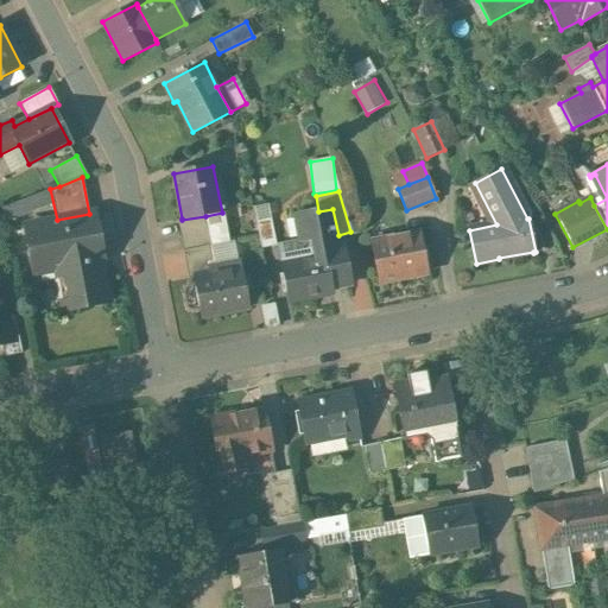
[(267,204),(253,208),(258,234),(273,230),(267,204)]
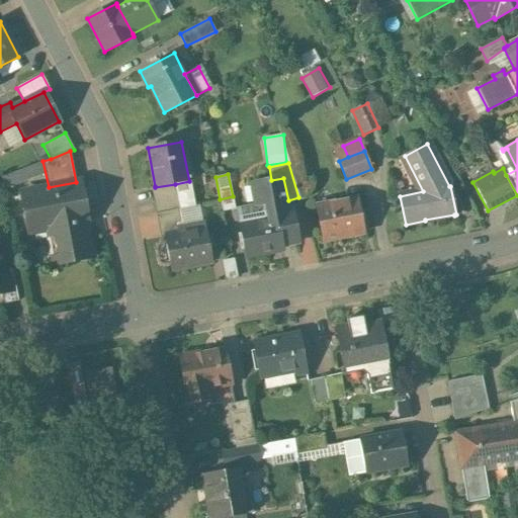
[(271,180),(252,184),(256,205),(266,203),(267,210),(272,209),(274,220),(276,220),(281,245),(297,242),(292,211),(288,211),(287,207),(288,203),(288,200),(283,178),(271,180)]
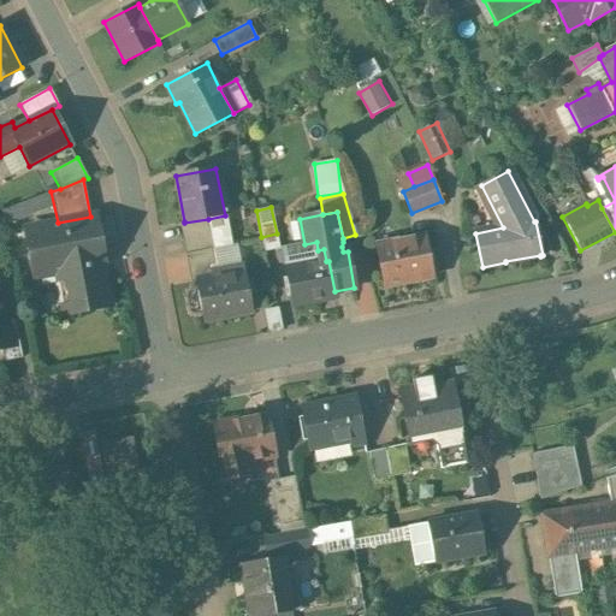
[(58,223),(24,230),(34,277),(58,272),(66,315),(110,307),(101,264),(105,264),(95,215),(58,223)]
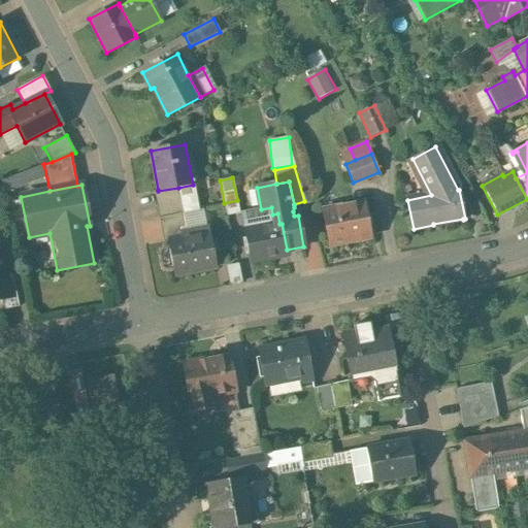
[(178,188),(158,191),(158,190),(154,191),(159,218),(184,213),(178,188)]
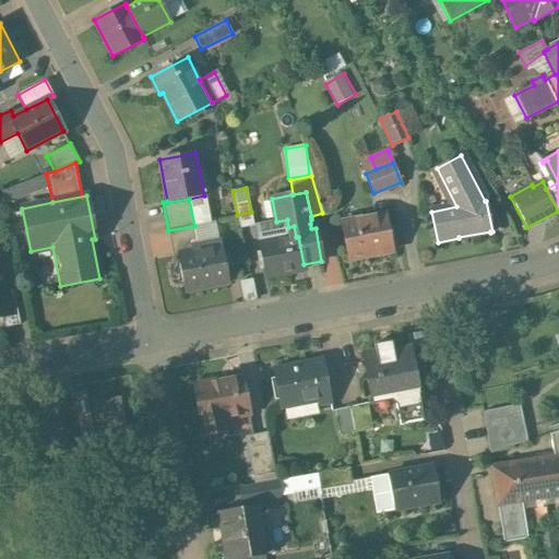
[(385,214),(341,223),(347,260),(393,251),(385,214)]
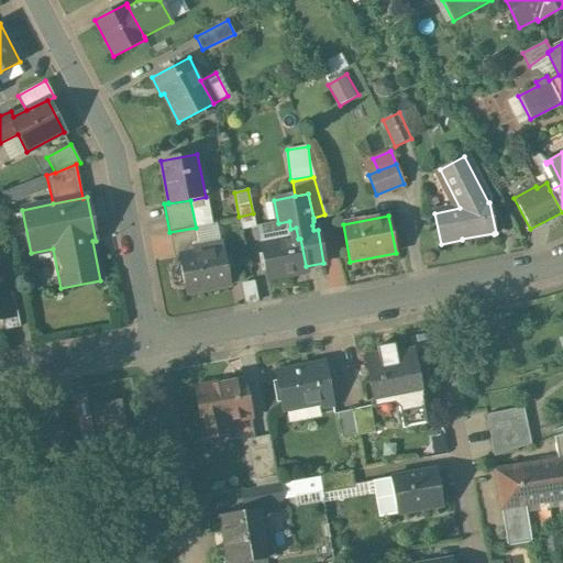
[(196,228),(169,232),(174,258),(179,257),(195,254),(194,247),(192,244),(198,243),(196,228)]
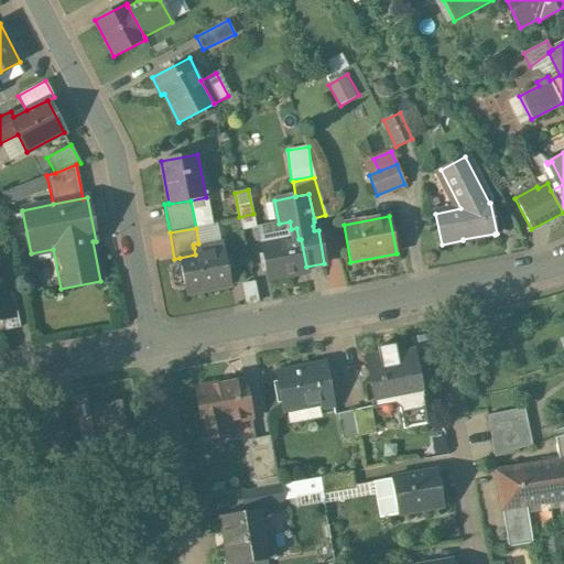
[(299,239),(261,246),(268,279),(307,271),(306,267),(301,239),(299,239)]
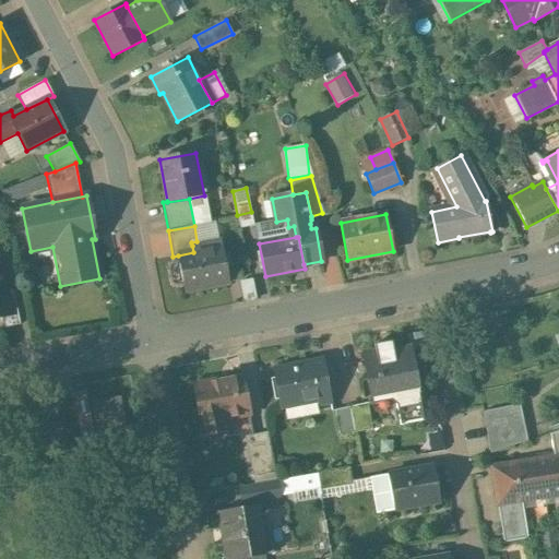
[(193,252),(178,256),(185,292),(228,284),(219,240),(192,246),(193,252)]
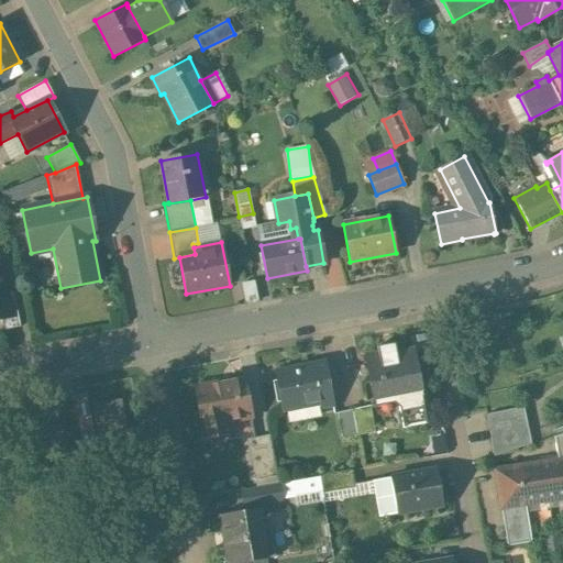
[(0,263),(0,317),(1,318),(4,331),(20,328),(13,293),(6,294),(0,263)]
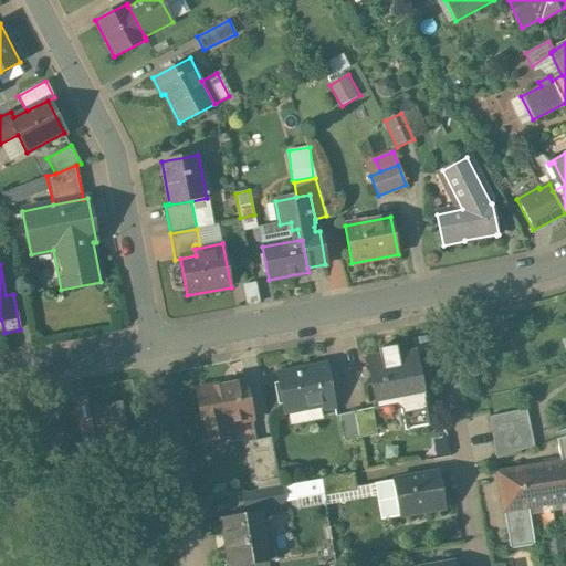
[(416,353),(383,359),(381,355),(366,358),(376,408),(377,408),(376,402),(400,398),(401,404),(425,399),(416,353)]
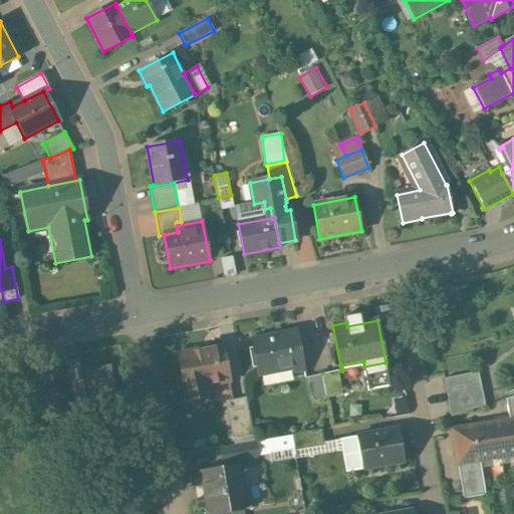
[(296,332),(251,341),(258,374),(303,365),(296,332)]
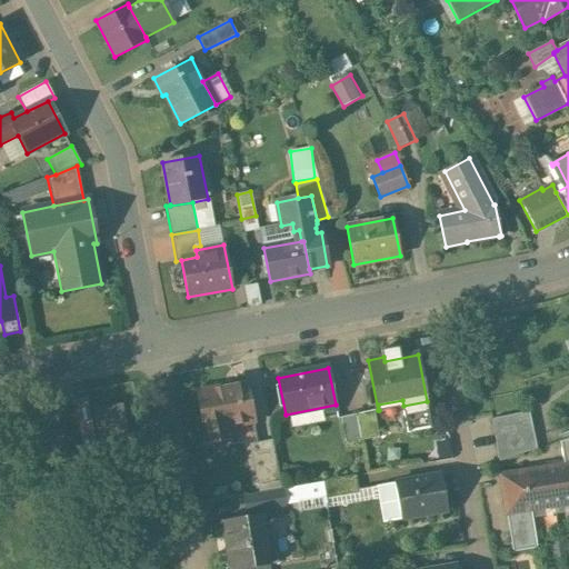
[(247,382),(197,392),(203,431),(207,431),(210,445),(227,441),(225,428),(253,422),(247,382)]
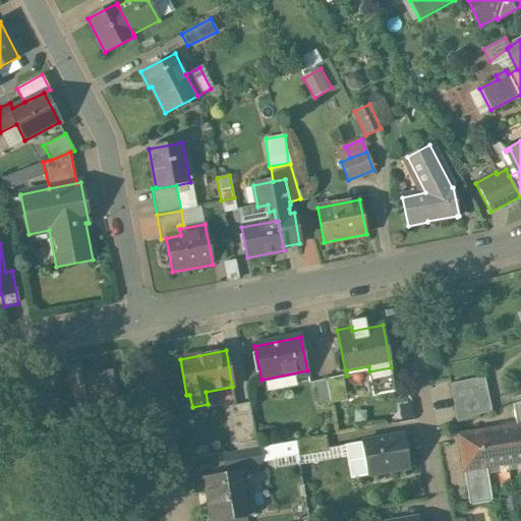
[(109,371),(88,375),(94,407),(115,403),(109,371)]
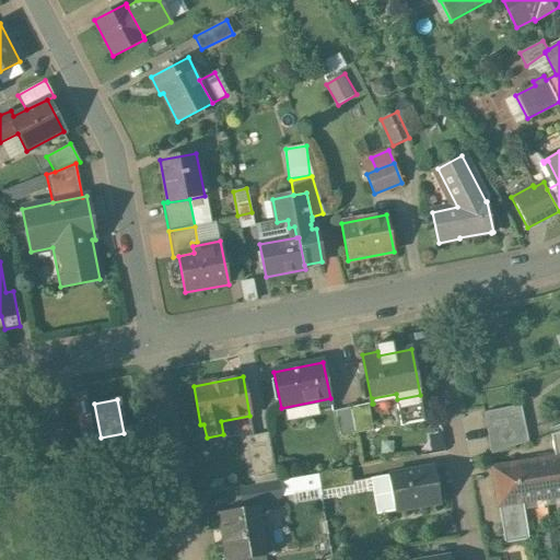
[(365,405),(350,408),(354,432),(370,429),(365,405)]
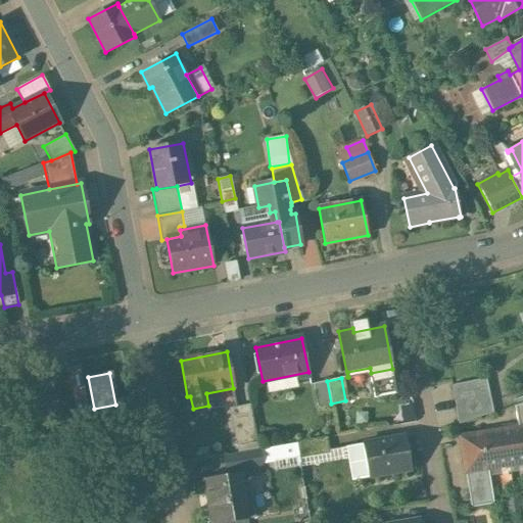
[(486,379),(452,385),(459,424),(493,413),(486,379)]
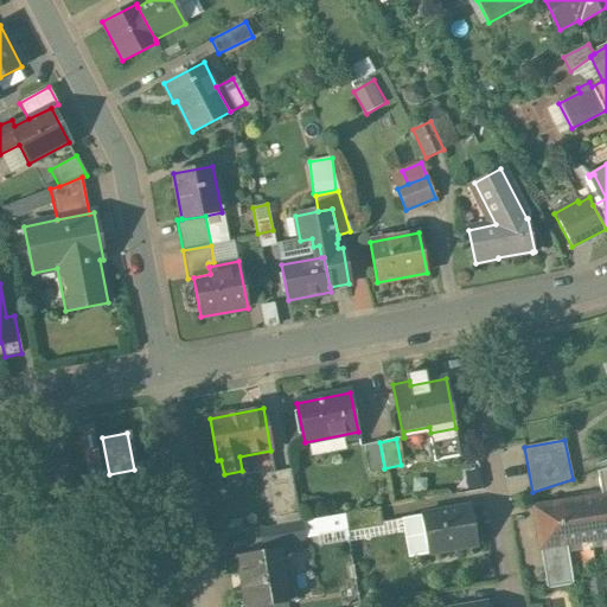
[(379,442),(363,446),(368,472),(384,468),(379,442)]
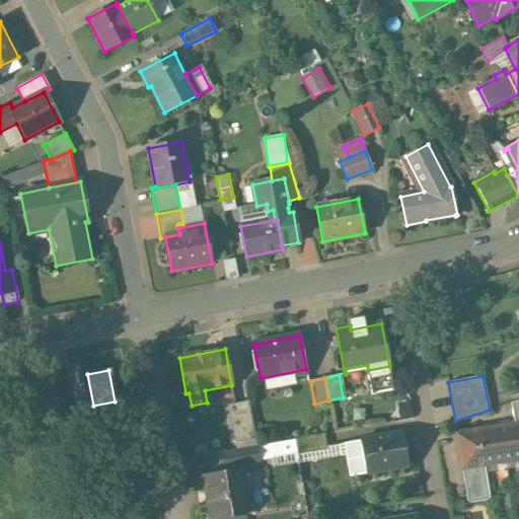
[(248,401),(233,404),(240,441),(234,442),(234,443),(255,439),(248,401)]
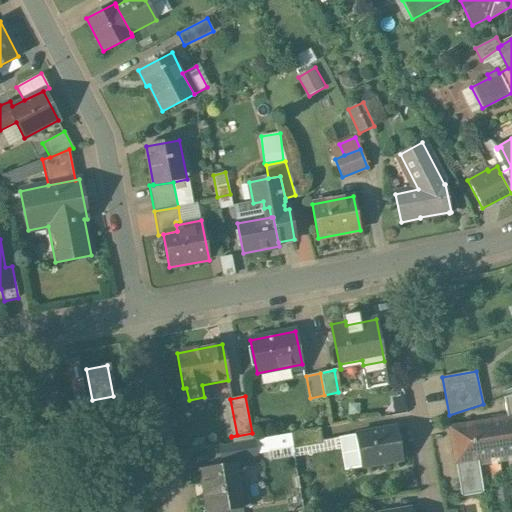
[(511,417),(449,428),(455,463),(478,460),(511,453),(511,417)]
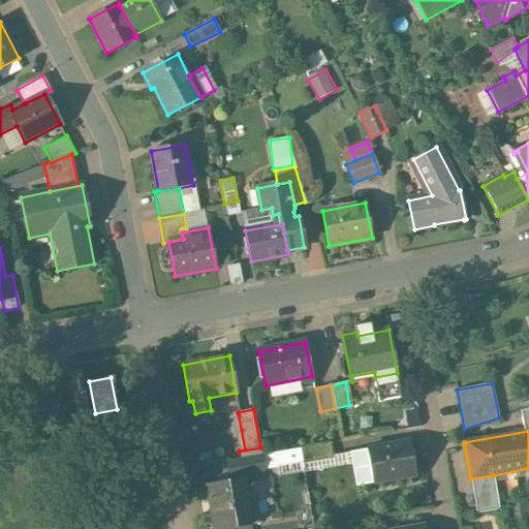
[(331,442),(300,448),(303,464),(333,459),(331,442)]
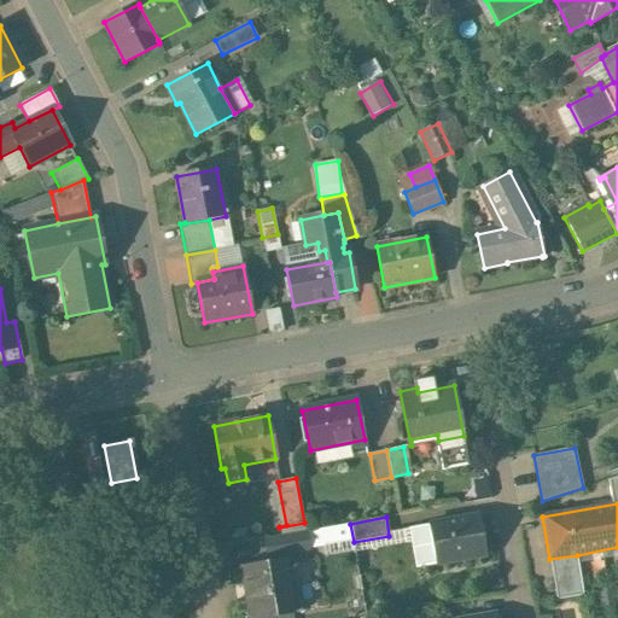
[(477,518),(427,526),(433,566),(484,558),(477,518)]
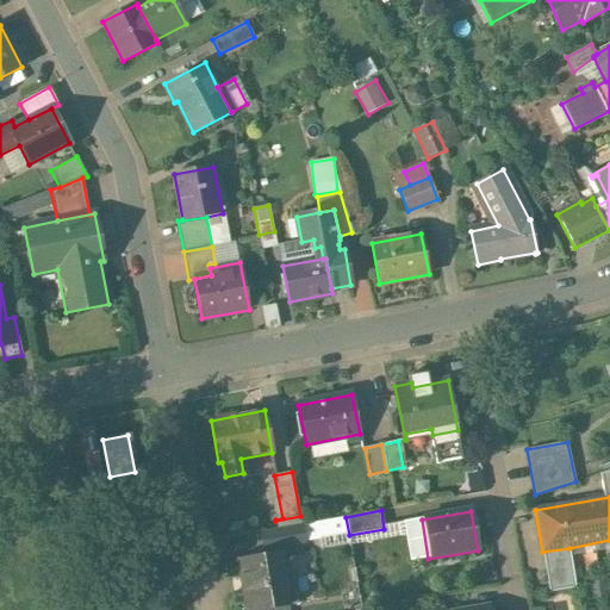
[(302,527),(261,534),(265,549),(305,542),(302,527)]
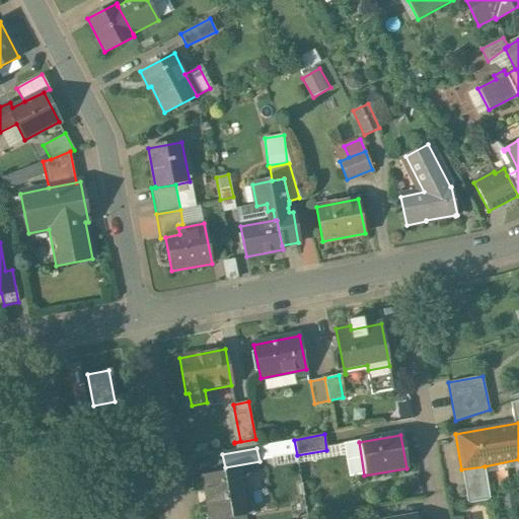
[(485,466),(461,469),(467,504),(490,500),(485,466)]
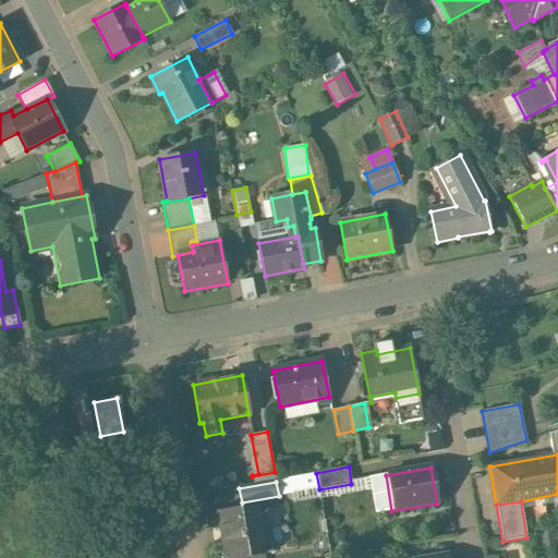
[(256,505),(216,512),(216,513),(217,513),(225,557),(238,557),(273,552),(273,550),(271,550),(268,532),(269,532),(268,531),(261,532),(255,507),(257,507),(256,505)]
